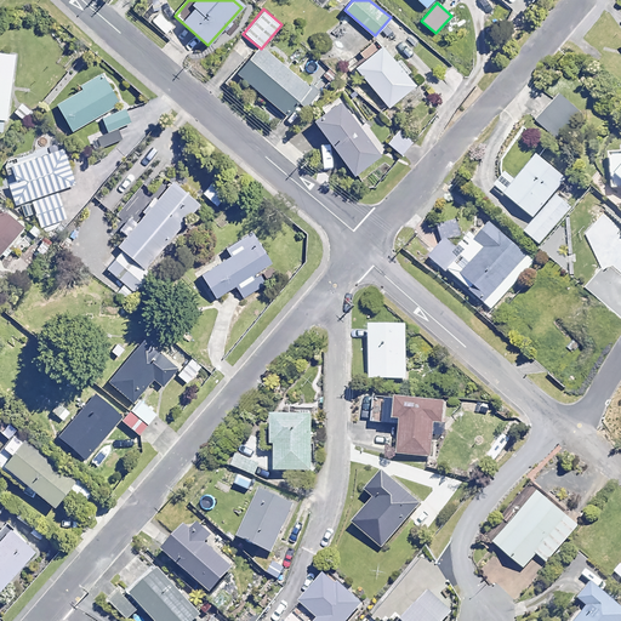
[(175,23),(161,11),(152,21),(165,34),(175,23)]
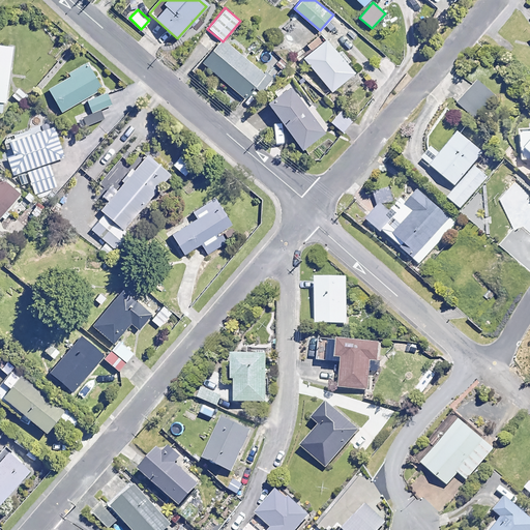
[(336,52),(323,36),(300,56),(331,91),(354,71),(345,62),(349,59),(340,49),(336,52)]
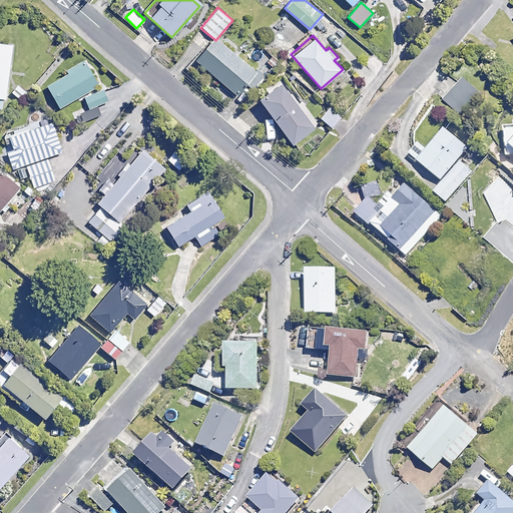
[(254,73),(212,39),(194,61),(236,95),(254,73)]
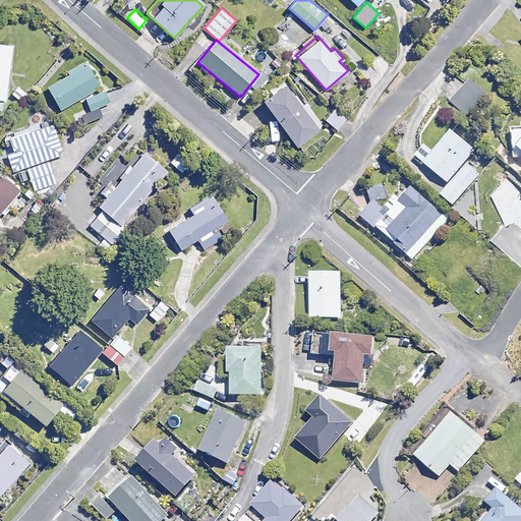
[(11,46),(0,44),(0,111),(4,112),(11,46)]
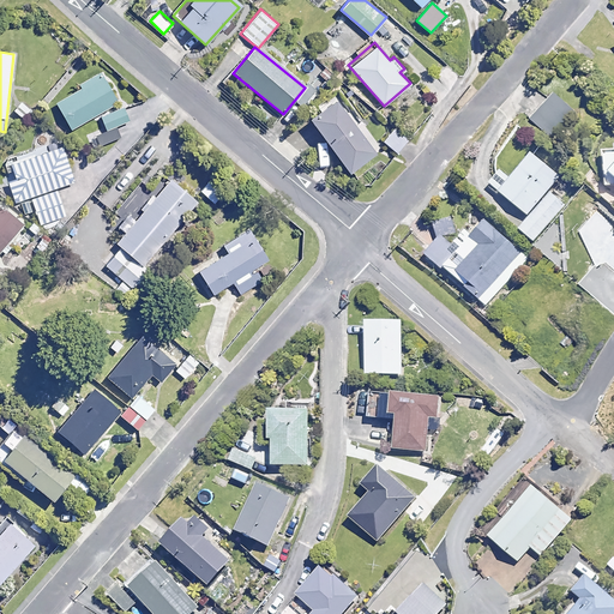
[(116,104),(101,74),(79,86),(80,89),(55,103),(70,131),(116,104)]
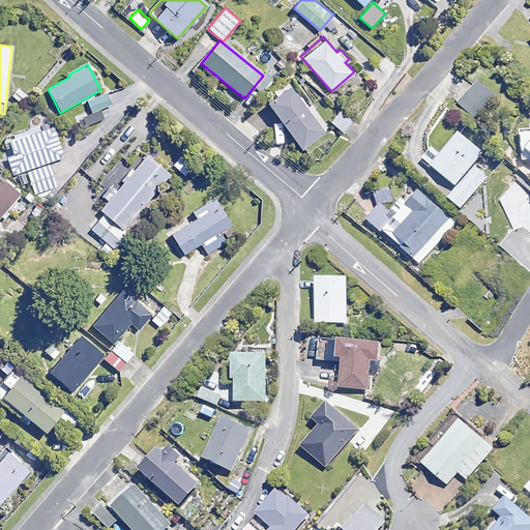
[(497,98),(477,82),(459,104),(479,120),(497,98)]
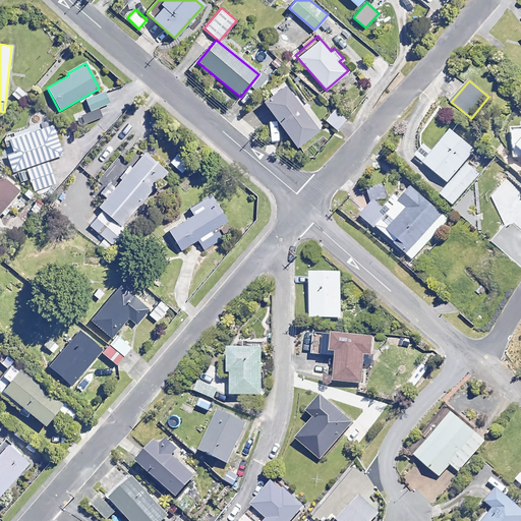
[(319,130),(285,84),(263,102),(295,148),(319,130)]
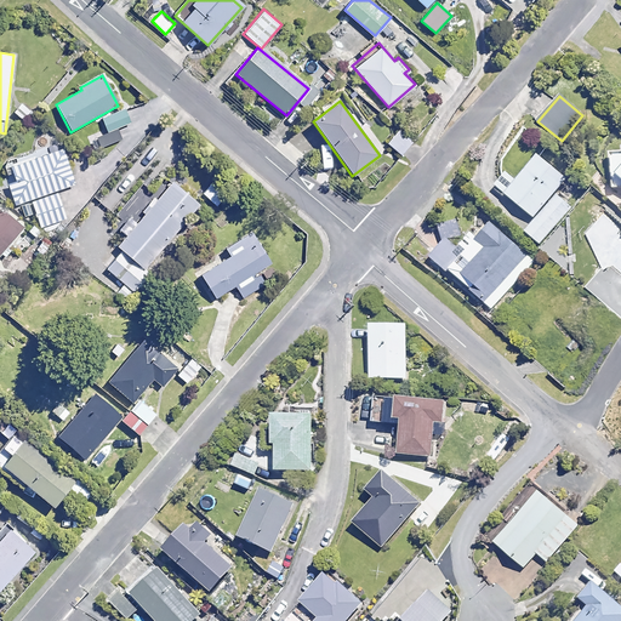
[(131,123),(124,109),(98,121),(103,131),(87,138),(95,152),(121,140),(117,130),(131,123)]
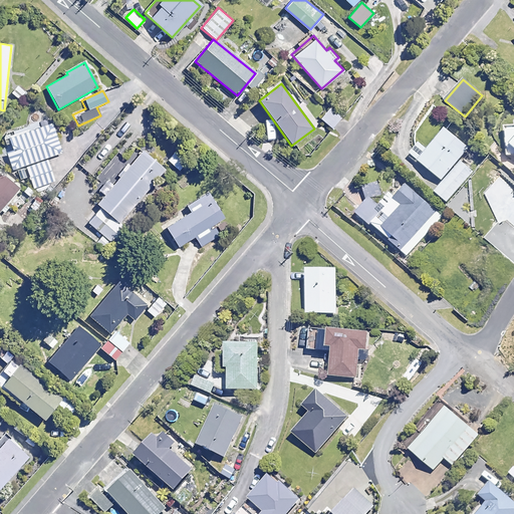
[(341,117),(330,106),(320,118),(331,129),(341,117)]
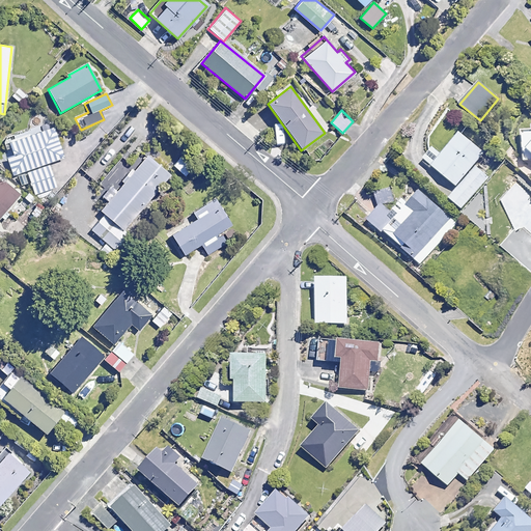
[(49,164),(50,164),(65,158),(52,122),(0,141),(12,176),(26,171),(35,195),(57,187),(49,164)]
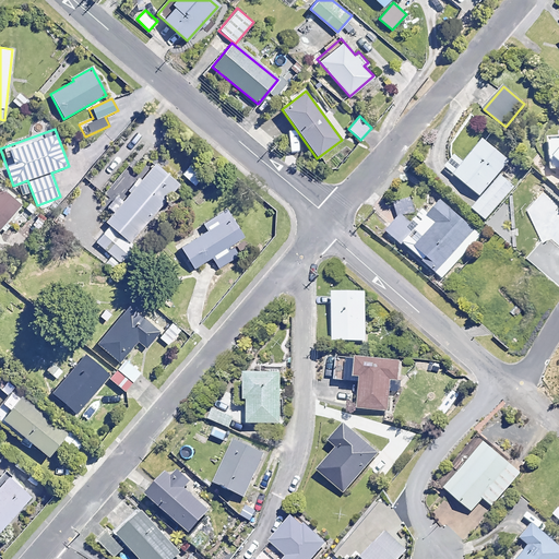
[(558,137),(547,138),(547,168),(558,168),(558,137)]
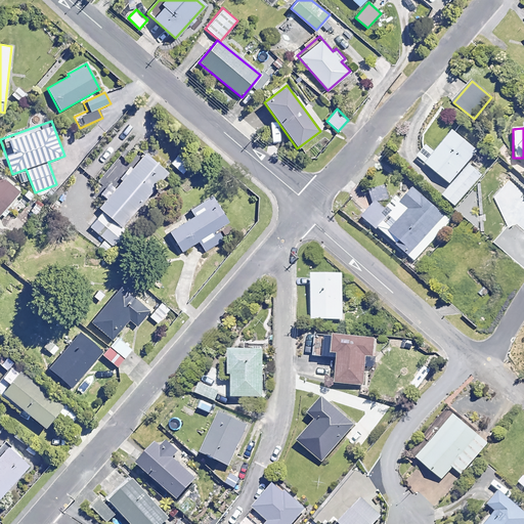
[(477,150),(452,130),(425,164),(450,185),(442,195),(455,207),(482,174),(468,163),(477,150)]
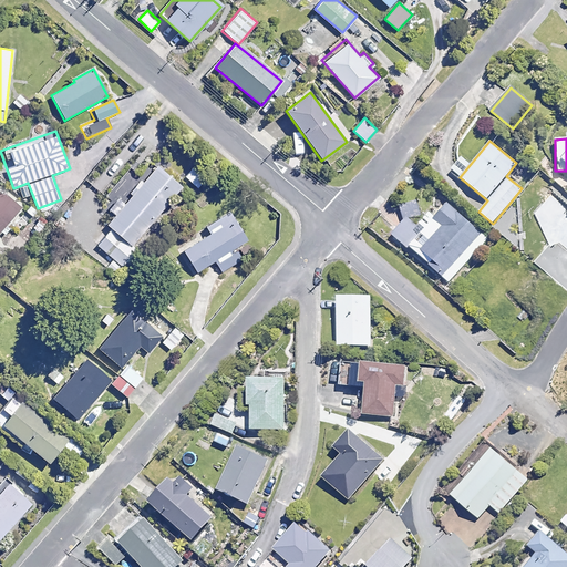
[(182,186),(154,165),(109,223),(102,217),(112,205),(94,191),(63,232),(117,275),(137,250),(134,247),(182,186)]
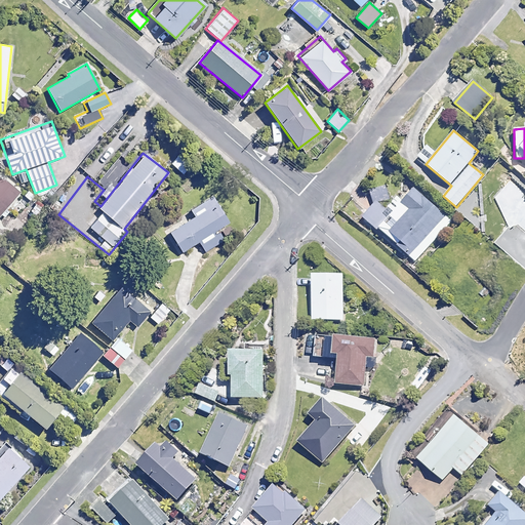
[(190,165),(177,156),(170,165),(184,174),(190,165)]
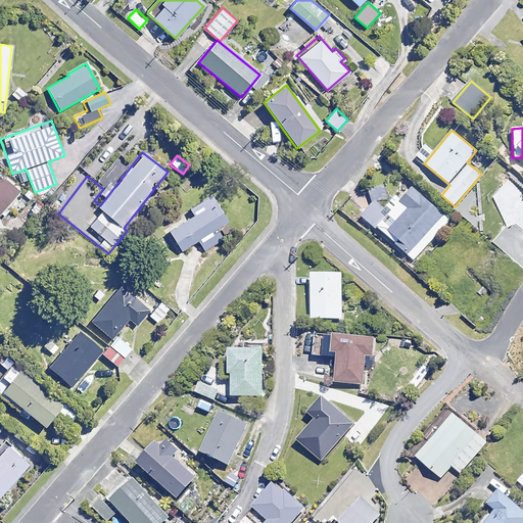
[(0,215),(19,192),(0,176),(0,215)]
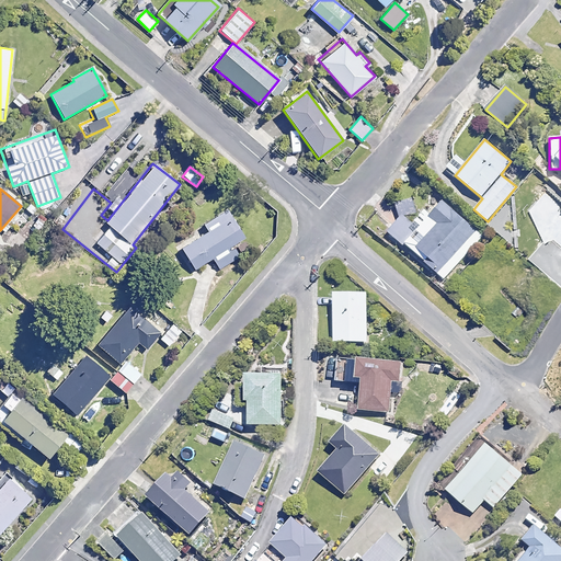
[(412,207),(405,204),(400,199),(397,204),(395,209),(408,216),(412,207)]
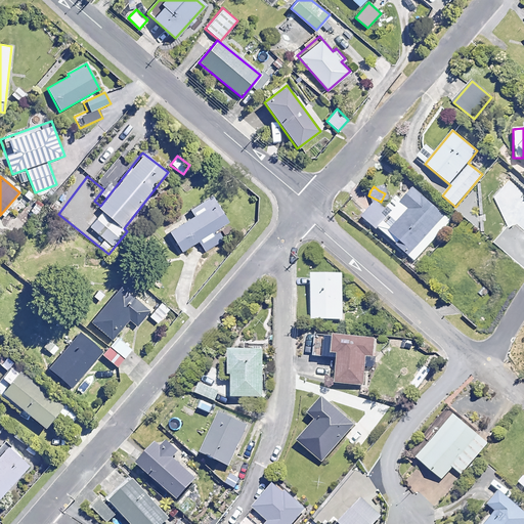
[(450,221),(412,187),(400,201),(408,209),(388,231),(398,241),(395,245),(413,261),(450,221)]
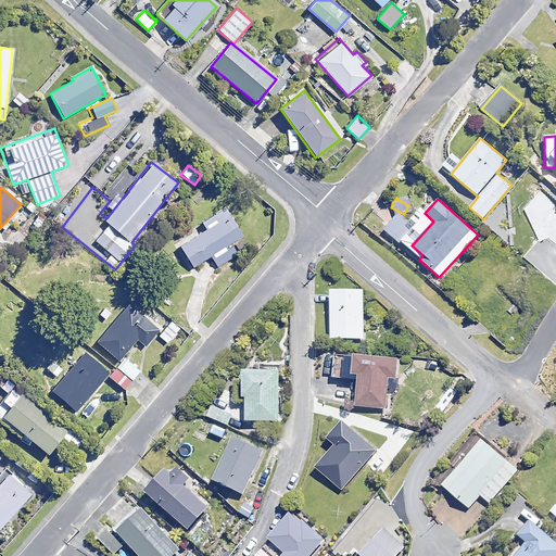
[(241,237),(224,209),(212,216),(215,222),(177,244),(191,267),(211,255),(217,267),(231,258),(225,247),(241,237)]
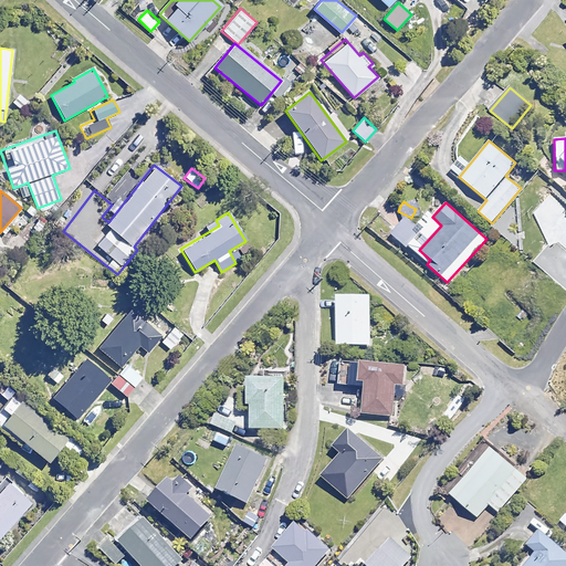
[(559,261),(546,249),(541,254),(535,261),(548,273),(559,261)]
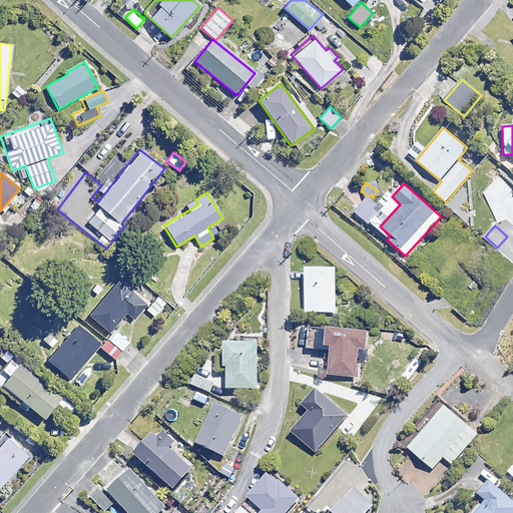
[(336,313),(336,268),(305,268),(305,313),(336,313)]
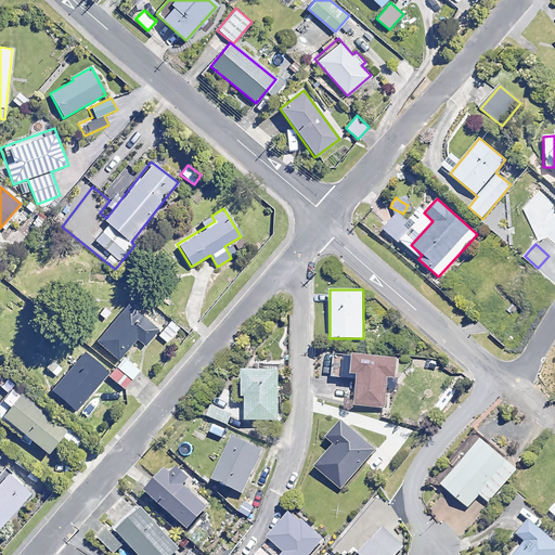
[(157,330),(128,305),(98,339),(115,355),(120,348),(125,351),(137,337),(145,345),(157,330)]
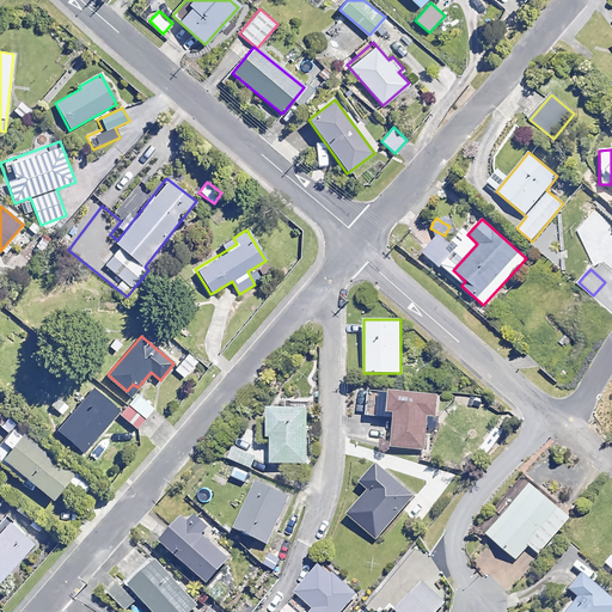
[(120,410),(92,387),(54,433),(80,456),(120,410)]
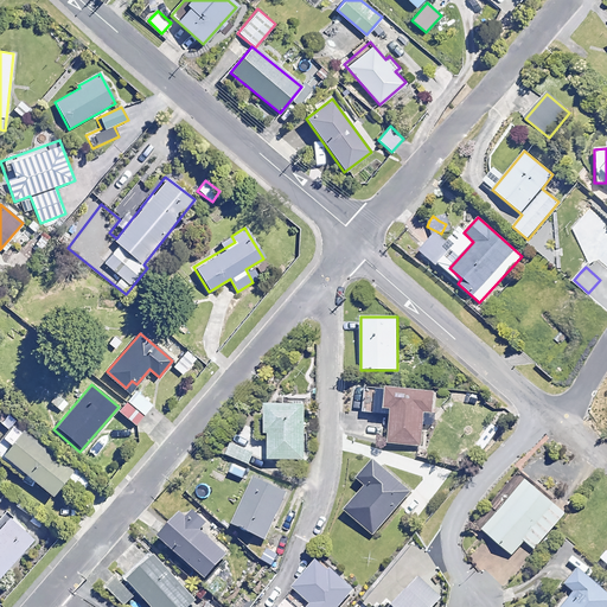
[(434,391),(364,388),(363,413),(390,415),(389,443),(422,446),(425,414),(433,414),(434,391)]
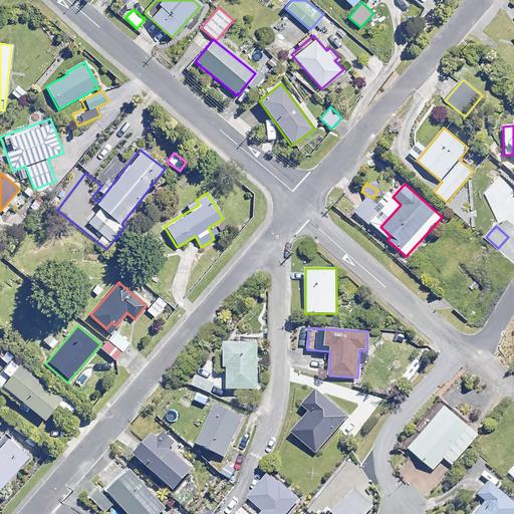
[(129,343),(113,331),(99,349),(113,361),(129,343)]
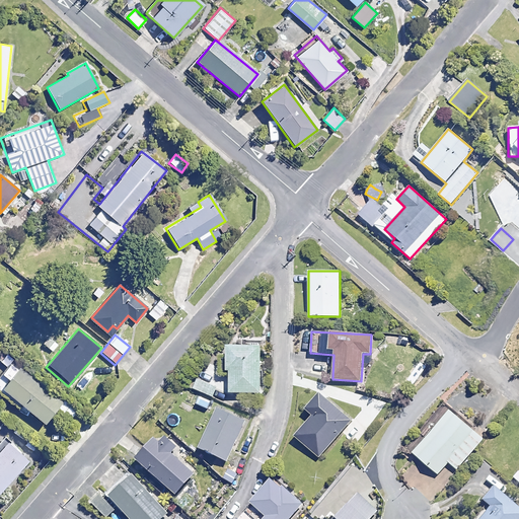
[(260,393),(260,346),(226,346),(226,371),(229,371),(229,393),(260,393)]
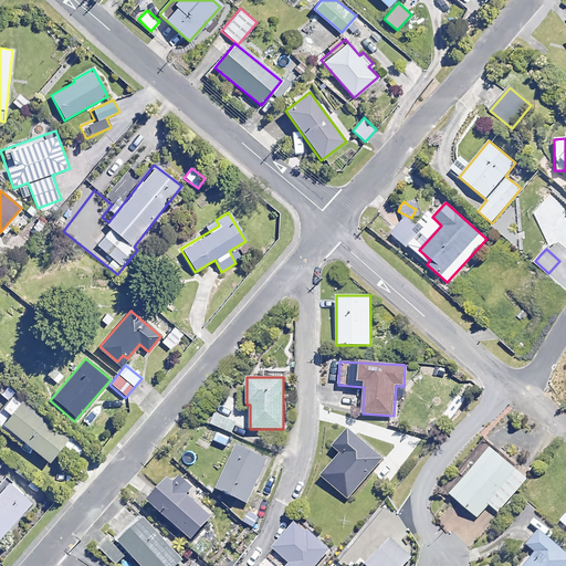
[(67,438),(12,397),(0,412),(0,427),(49,463),(67,438)]
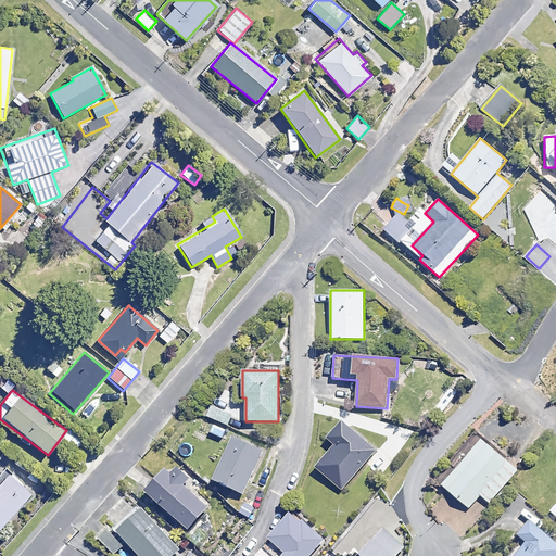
[(229,403),(215,396),(206,416),(228,425),(232,416),(225,413),(229,403)]
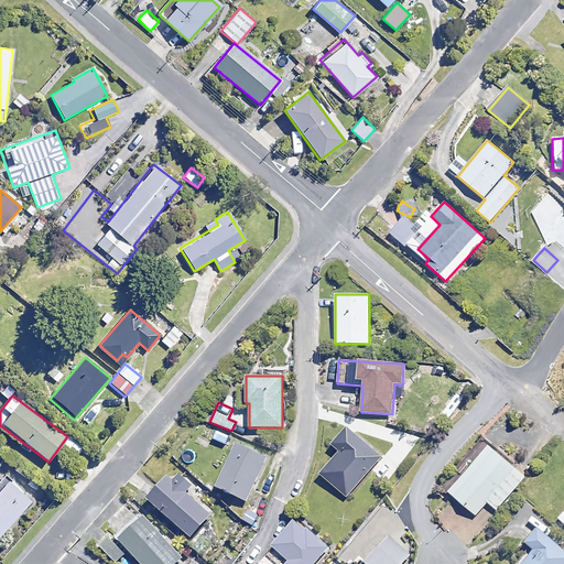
[(381,457),(347,427),(332,445),(339,452),(320,474),(347,498),(381,457)]
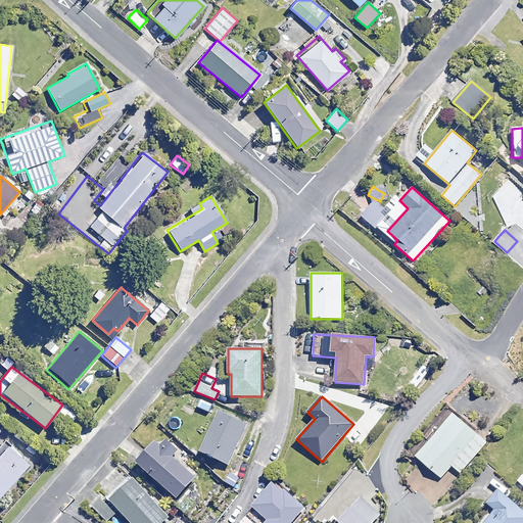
[(79,415),(66,403),(59,411),(73,422),(79,415)]
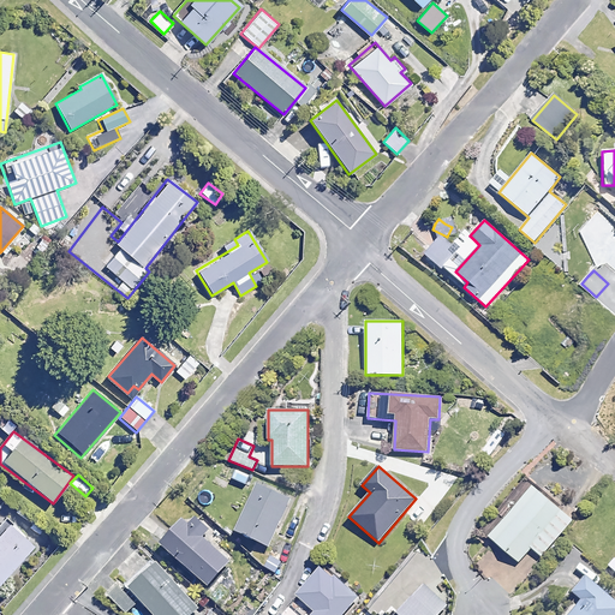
[(291,500),(257,484),(234,532),(268,548),(291,500)]
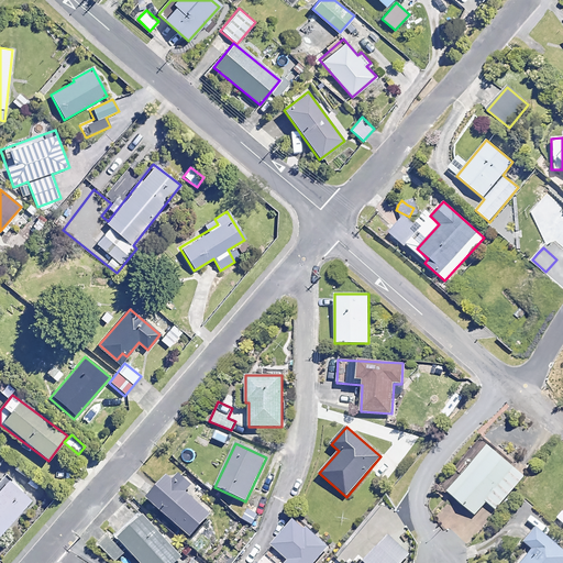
[(495,453),(486,444),(446,492),(474,515),(485,501),(495,509),(528,471),(500,448),(495,453)]
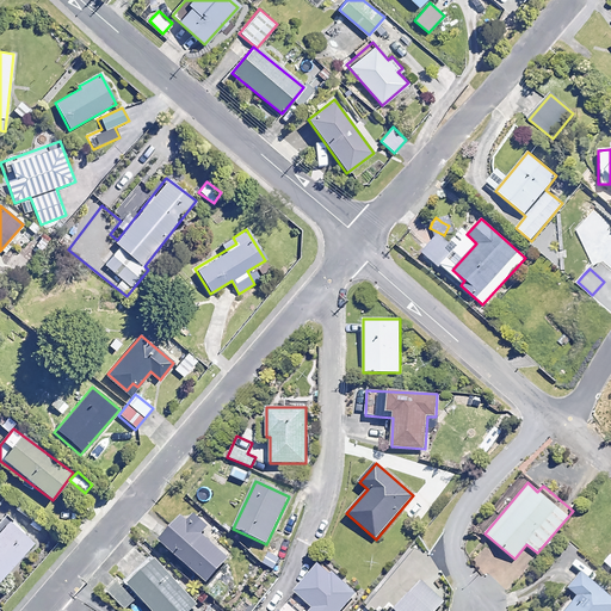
[(207,528),(193,516),(186,523),(180,517),(158,542),(205,584),(228,559),(201,535),(207,528)]
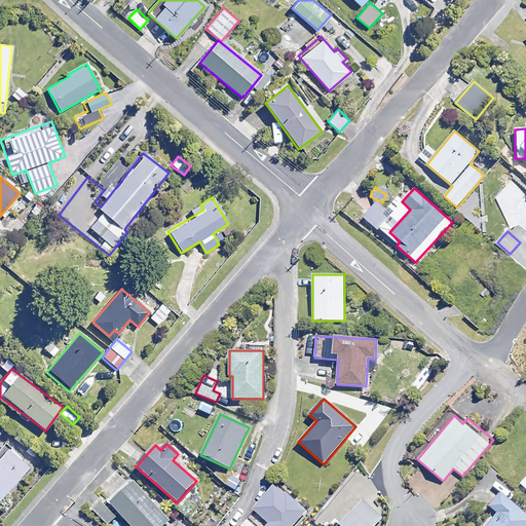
[(0,496),(27,468),(7,450),(0,457),(0,496)]
